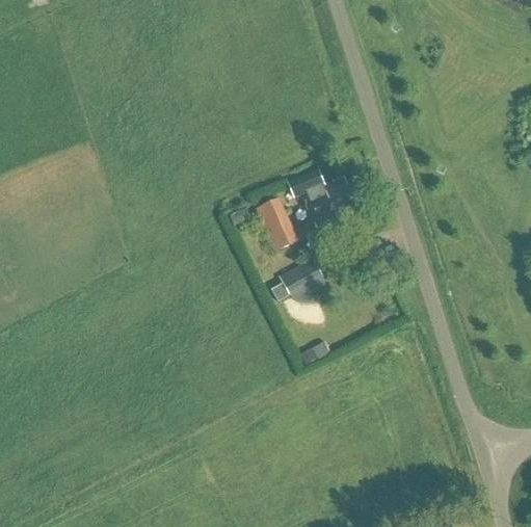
[(356,203),(344,174),(333,178),(334,182),(326,185),(319,167),(288,181),(294,196),(302,192),(316,225),(338,216),(339,219),(354,213),(350,205),(356,203)]
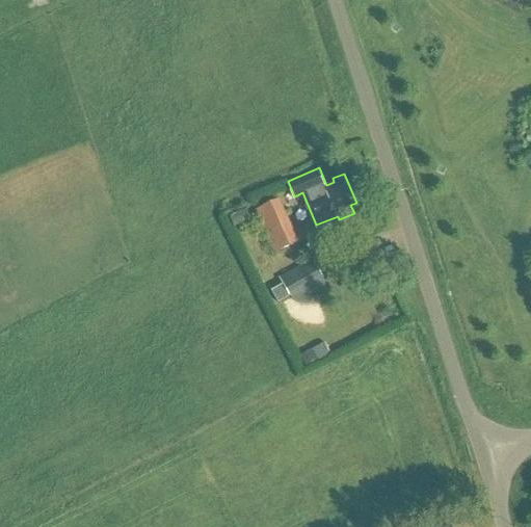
[(280,198),(258,207),(276,247),(297,238),(280,198)]
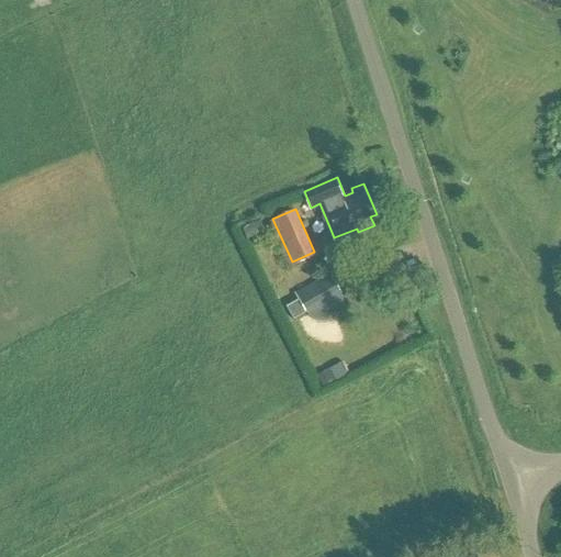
[(261,219),(243,226),(248,237),(266,230),(261,219)]
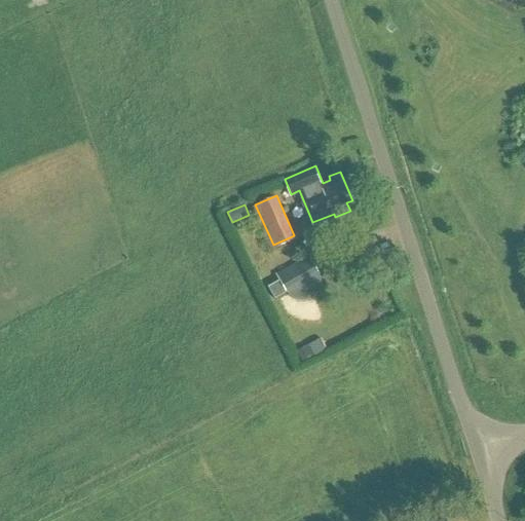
[(277,271),(289,291),(322,272),(310,253),(277,271)]
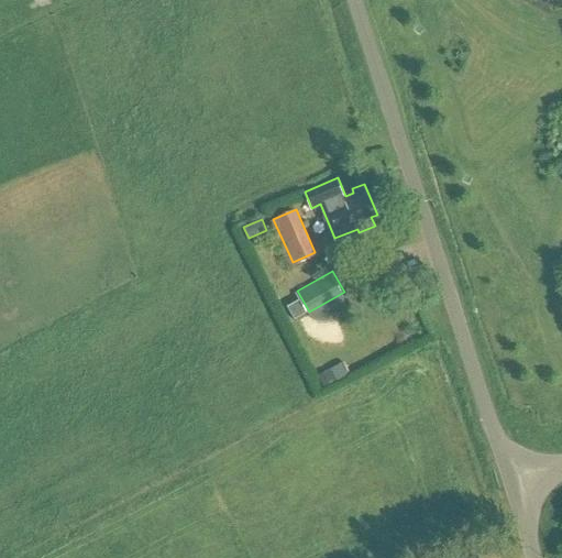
[(341,362),(330,368),(337,379),(348,373),(341,362)]
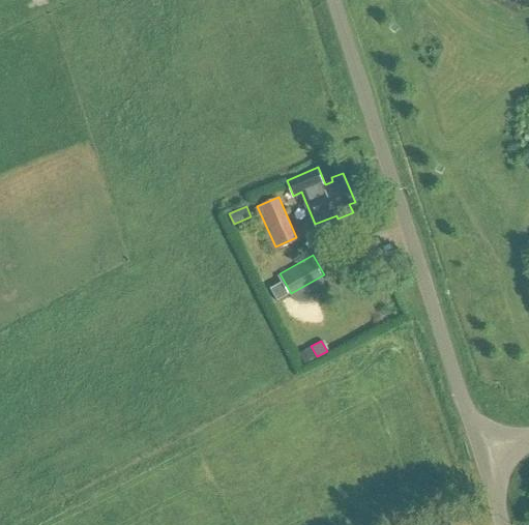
[(311,346),(300,352),(306,362),(317,356),(311,346)]
